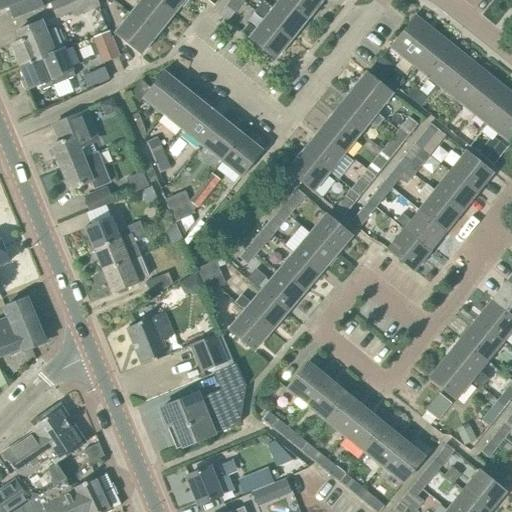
[(43,4),(41,0),(0,0),(0,9),(8,6),(13,16),(43,4)]
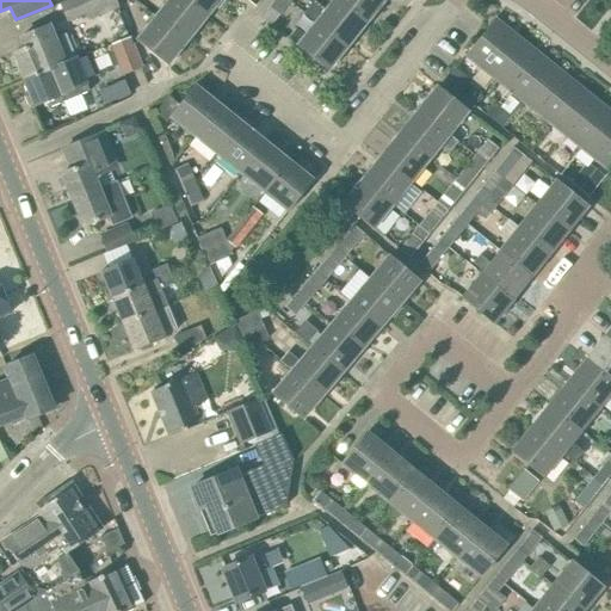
[(117,0),(67,0),(60,4),(68,23),(87,14),(90,20),(121,7),(117,0)]
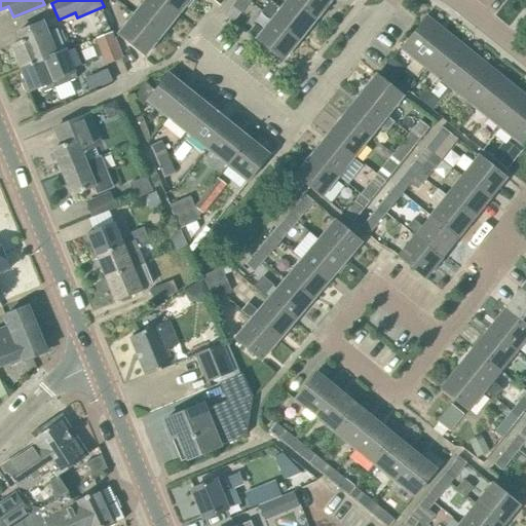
[(158,0),(144,0),(134,13),(160,35),(177,14),(158,0)]
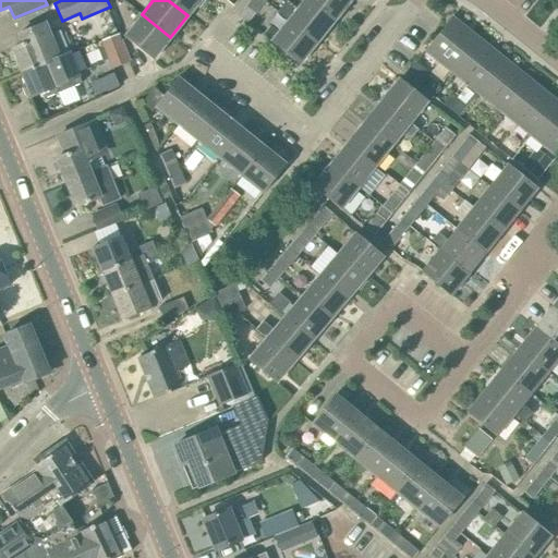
[(168,0),(187,15),(199,0),(168,0)]
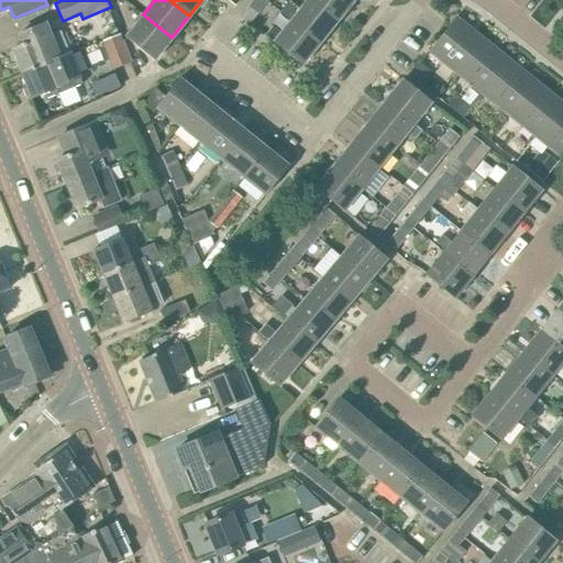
[(241,14),(251,23),(263,9),(252,0),(241,14)]
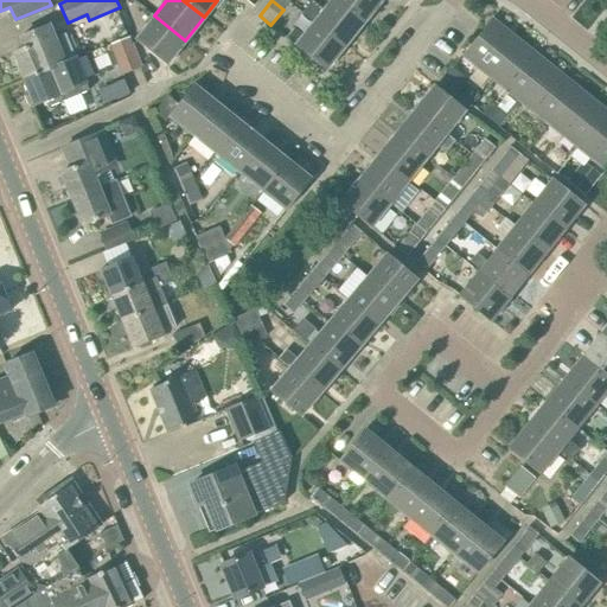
[(345,46),(364,23),(336,0),(332,0),(325,10),(313,0),(304,12),(315,21),(345,46)]
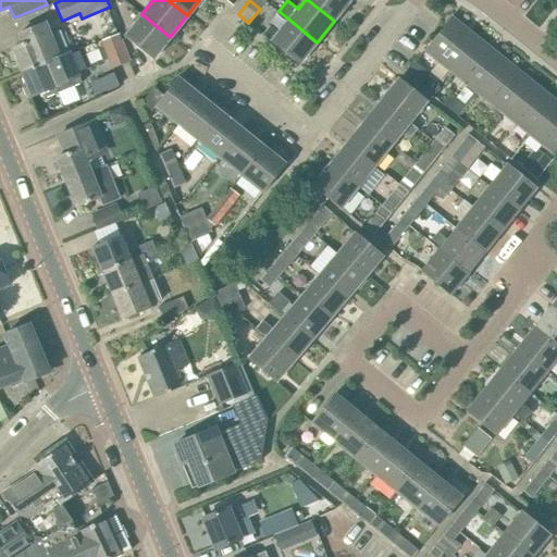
[(308,0),(334,21),(350,0),(308,0)]
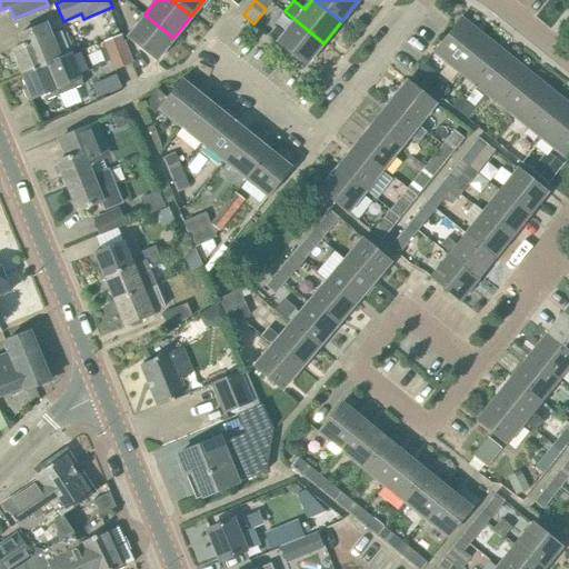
[(173,38),(145,15),(127,37),(156,60),(173,38)]
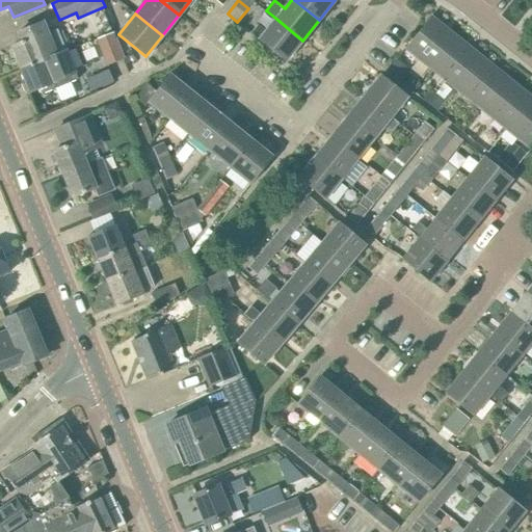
[(431,17),(405,48),(431,69),(456,37),(431,17)]
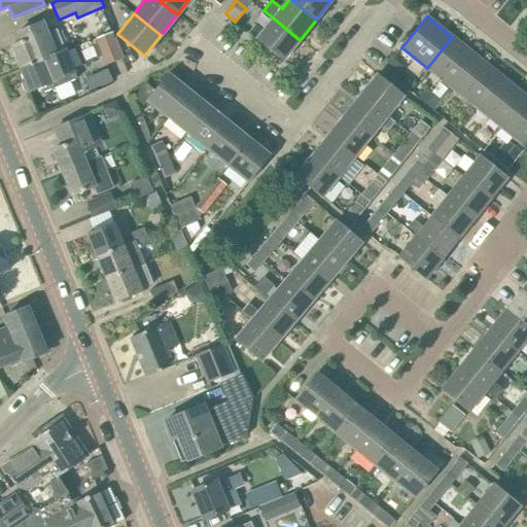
[(282,61),(300,40),(274,19),(264,30),(255,24),(248,32),(257,39),(256,39),(282,61)]
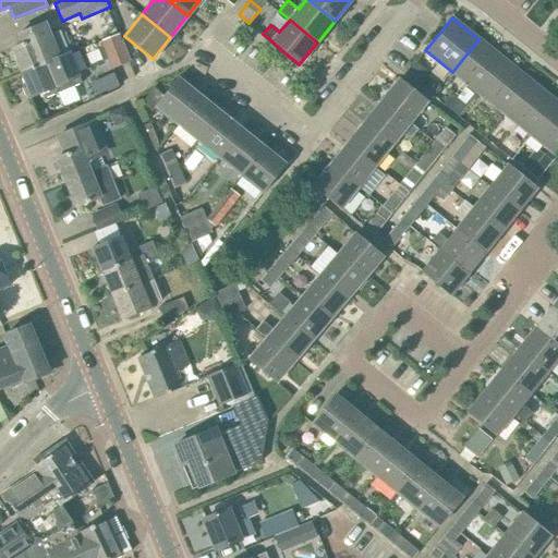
[(22,73),(63,57),(70,53),(61,31),(52,34),(52,33),(49,34),(45,22),(17,34),(22,44),(12,48),(22,73)]
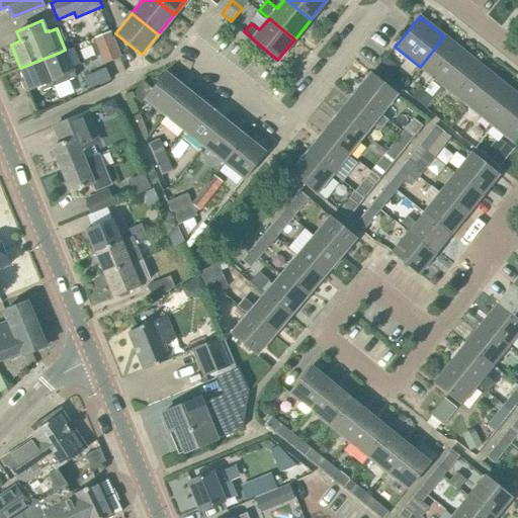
[(110,31),(94,37),(93,38),(104,64),(121,57),(111,31),(110,31)]
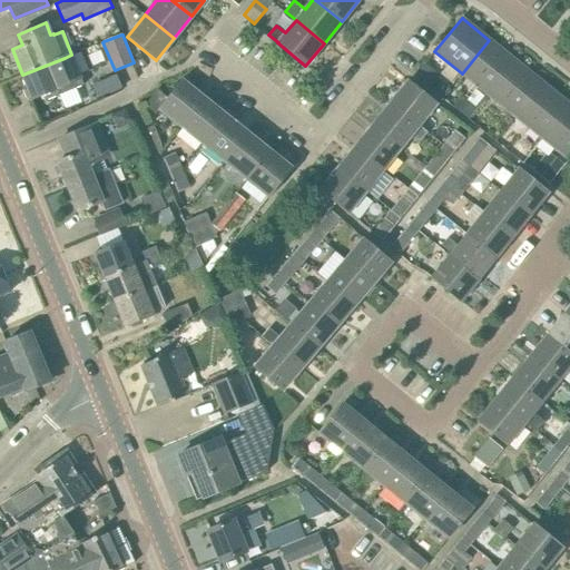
[(489,40),(462,74),(489,96),(516,61),(489,40)]
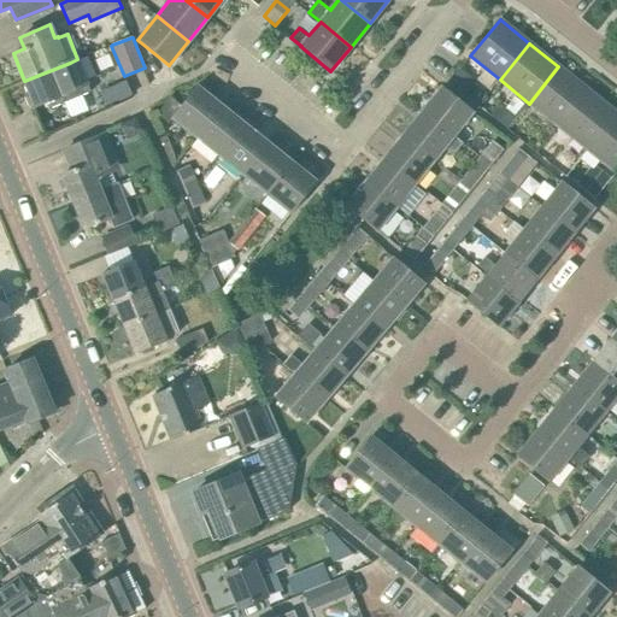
[(70,63),(24,81),(36,109),(46,104),(48,110),(92,93),(77,59),(70,63)]
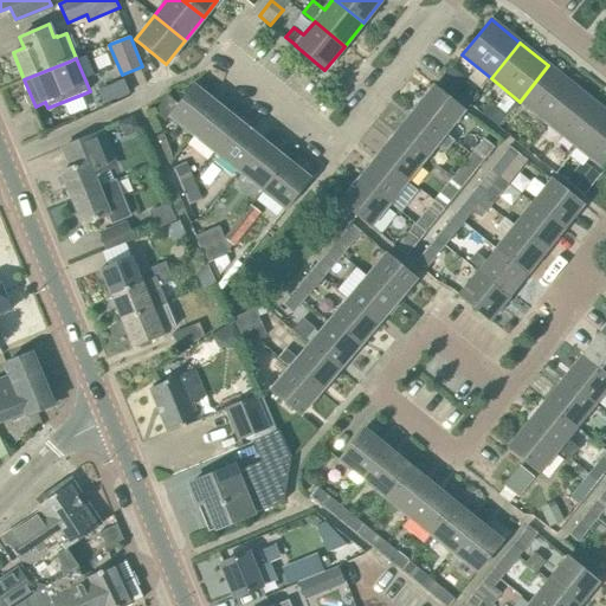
[(461,71),(449,62),(439,73),(451,83),(461,71)]
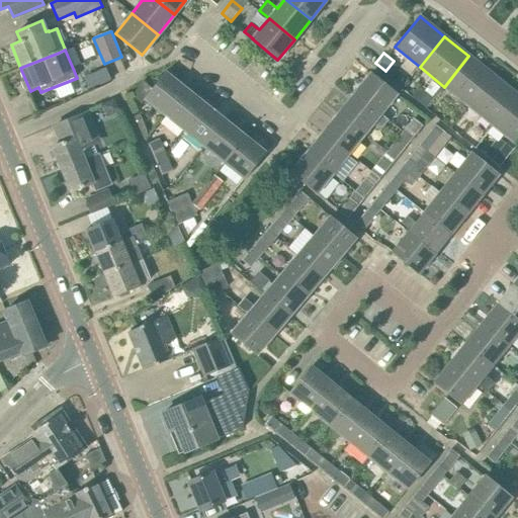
[(468,56),(444,87),(468,106),(493,75),(468,56)]
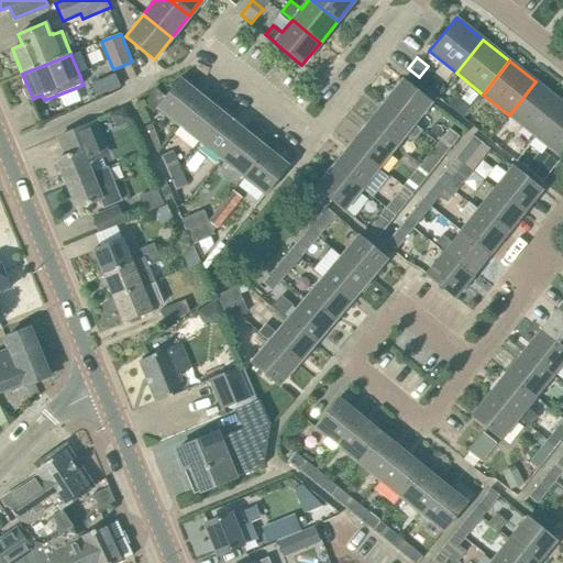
[(114,76),(101,83),(106,94),(119,88),(120,87),(118,84),(114,76)]
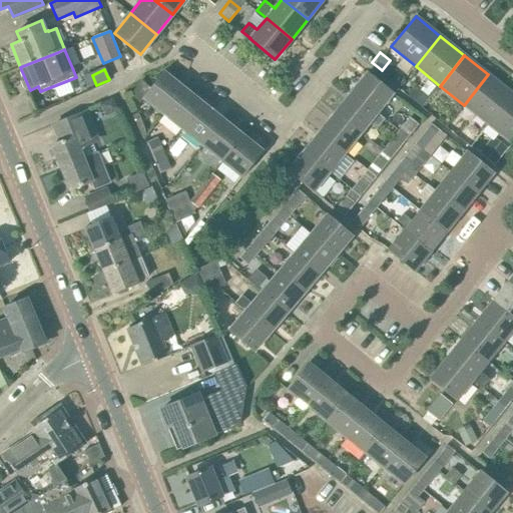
[(163,112),(183,87),(162,70),(149,87),(140,80),(130,93),(138,100),(142,95),(163,112)]
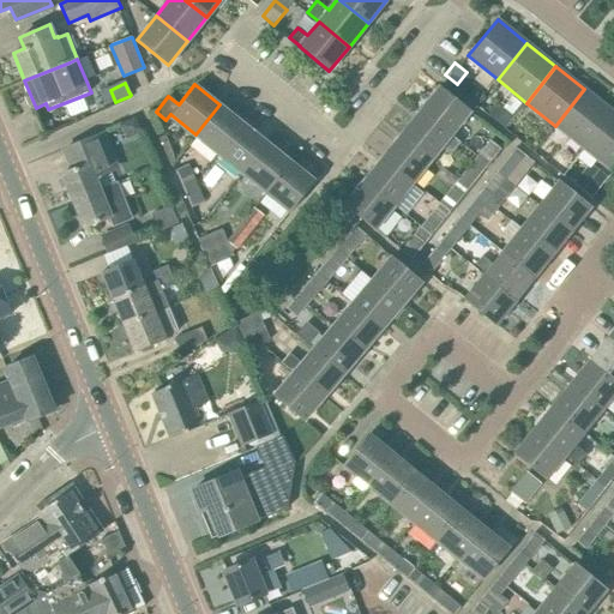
[(439,86),(420,112),(451,136),(470,112),(441,88),(439,86)]
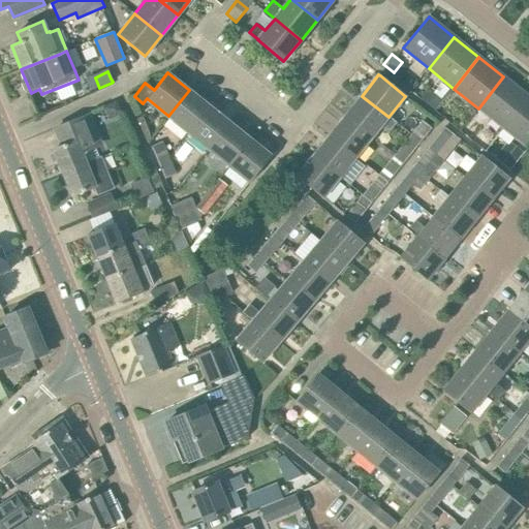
[(503,76),(478,109),(503,129),(528,97),(503,76)]
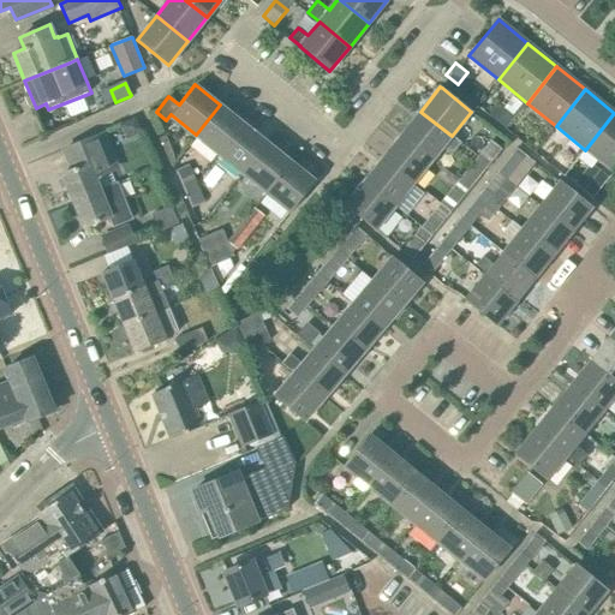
[(499,103),(489,114),(507,129),(517,117),(499,103)]
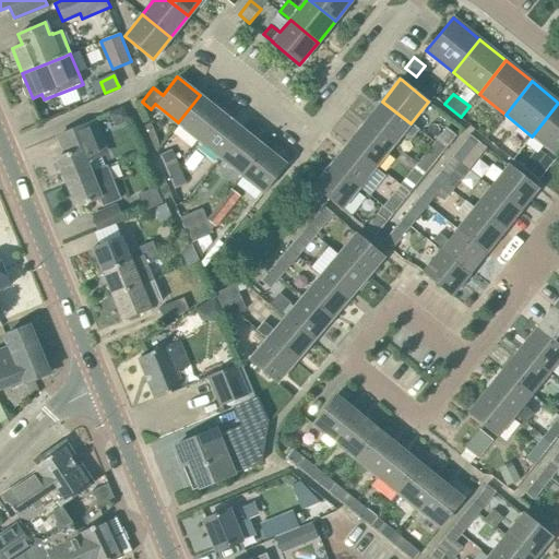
[(178,122),(200,141),(222,113),(200,95),(178,122)]
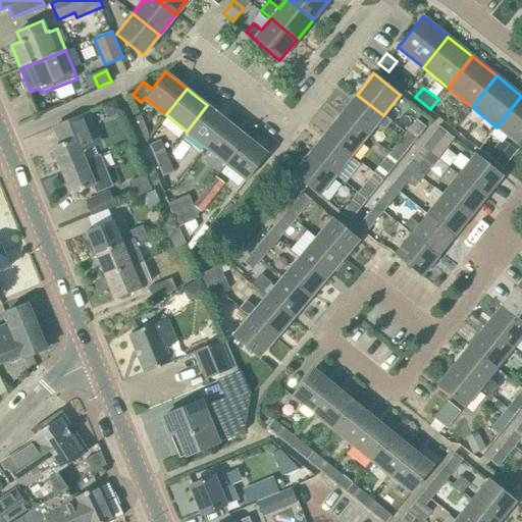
[(357,95),(341,114),(367,136),(374,126),(381,133),(390,121),(383,115),(357,95)]
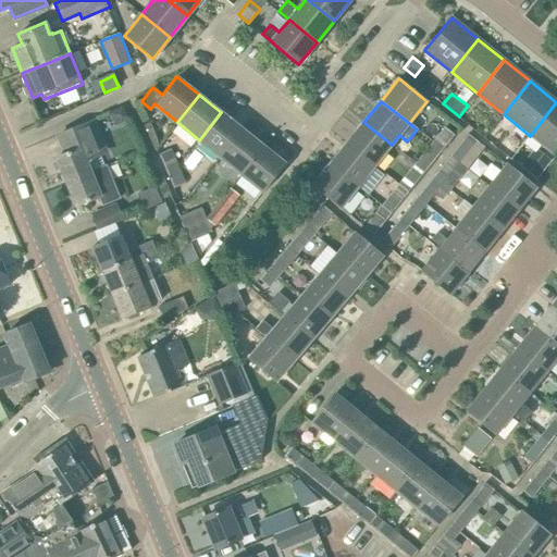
[(556,102),(530,136),(556,157),(556,155),(556,102)]
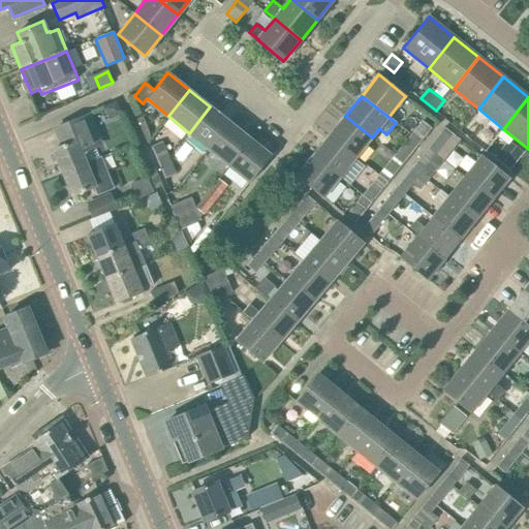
[(116,101),(103,106),(109,119),(122,113),(116,101)]
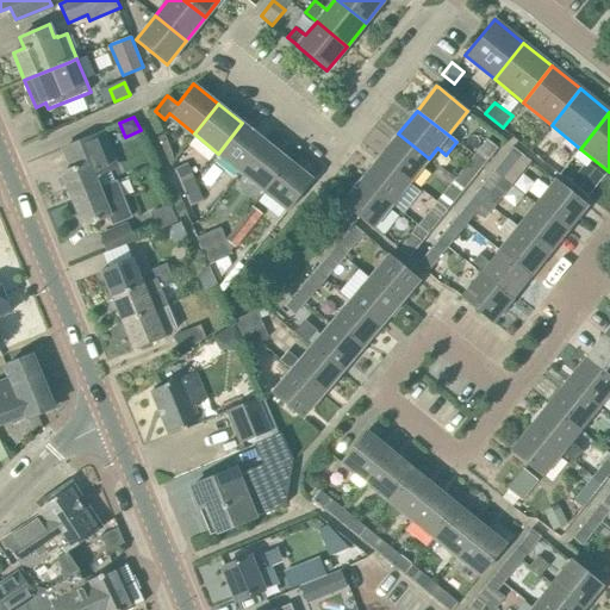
[(265,142),(242,123),(218,154),(241,172),(265,142)]
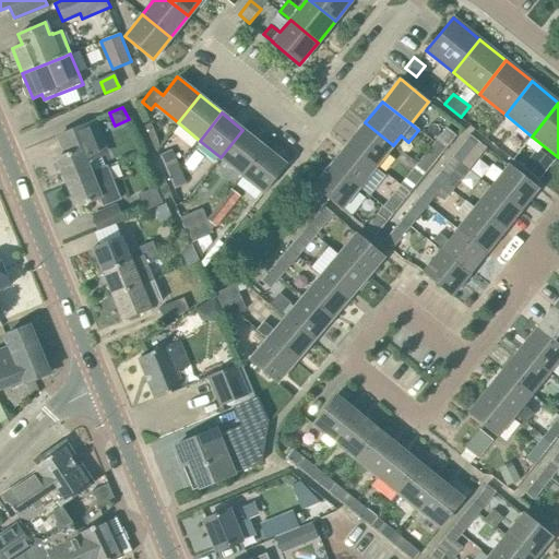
[(95,121),(55,139),(62,156),(56,159),(66,183),(91,174),(106,167),(100,154),(107,151),(95,121)]
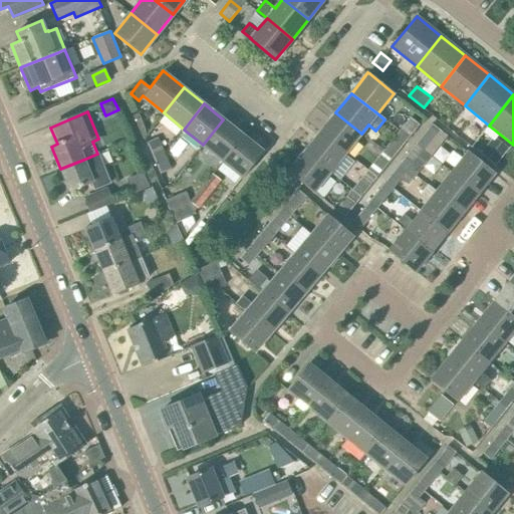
[(335,112),(319,133),(345,153),(361,134),(335,112)]
